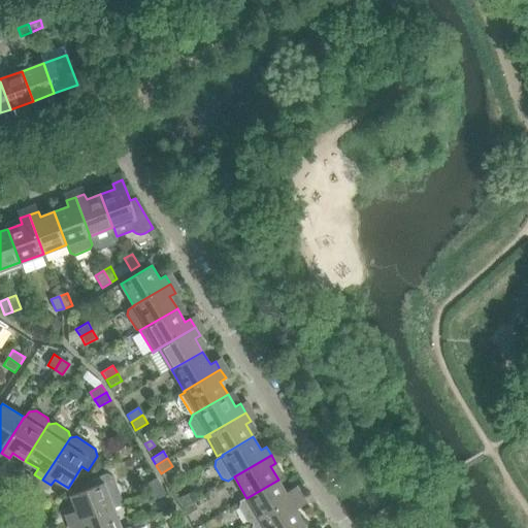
[(120,504),(122,500),(112,476),(107,474),(92,481),(95,487),(70,496),(76,510),(70,513),(74,522),(120,504)]
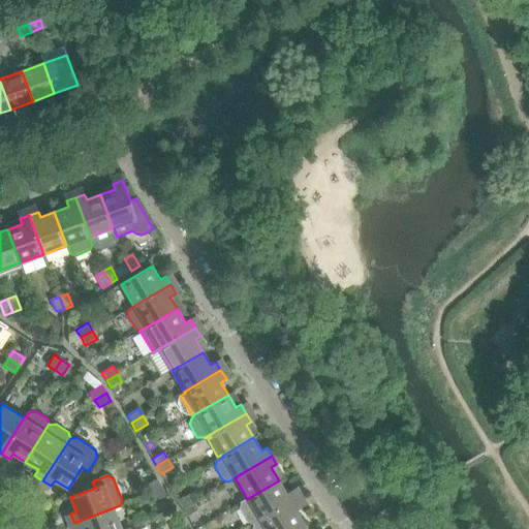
[(161,487),(157,479),(146,486),(150,494),(161,487)]
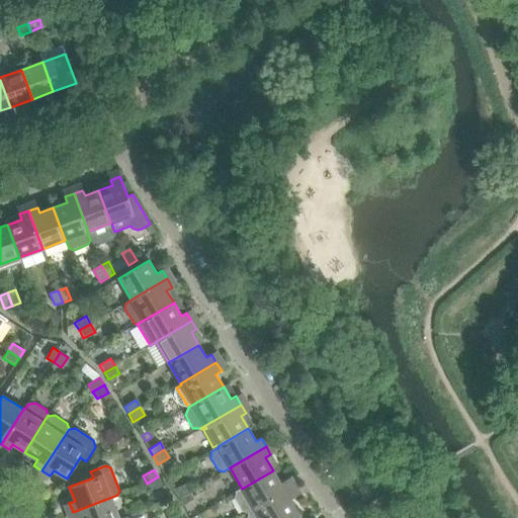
[(248,513),(290,489),(285,480),(280,483),(273,470),(242,489),(243,489),(237,493),(235,499),(243,512),(248,513)]
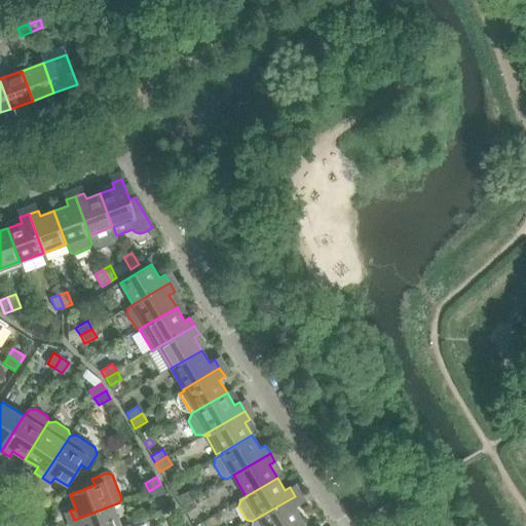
[(165,491),(160,484),(149,491),(154,498),(165,491)]
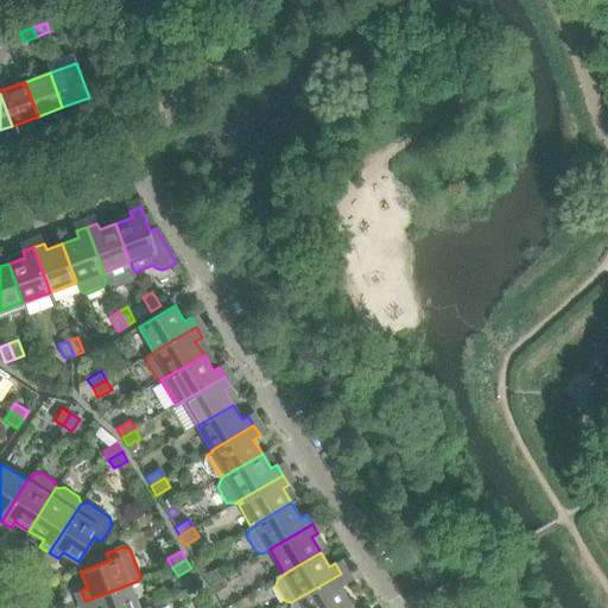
[(222,577),(217,569),(204,576),(209,584),(222,577)]
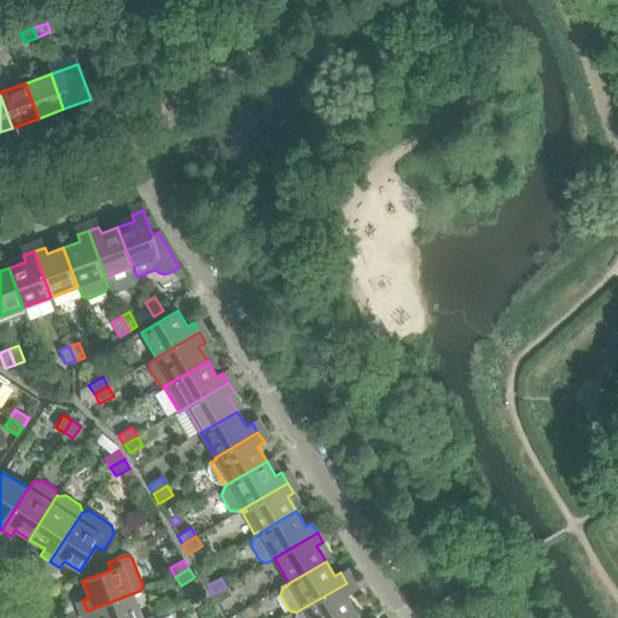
[(342,617),(355,611),(347,595),(353,592),(347,583),(296,612),(297,613),(295,617),(342,617)]
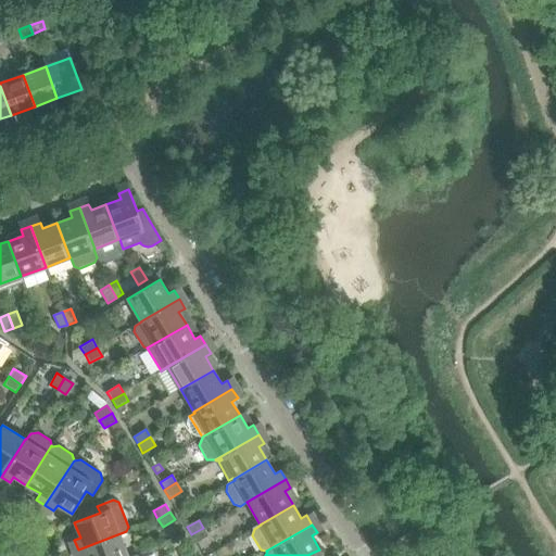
[(207,536),(203,528),(191,534),(197,543),(207,536)]
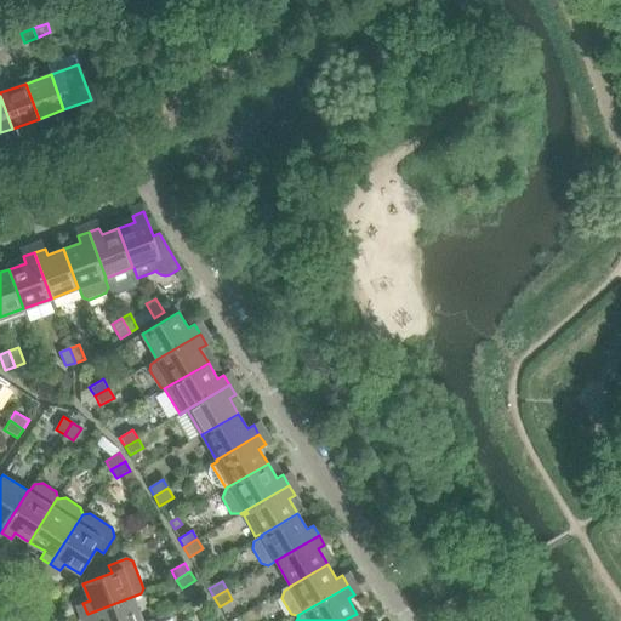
[(142,620),(134,597),(141,594),(141,593),(87,614),(90,620),(142,620)]
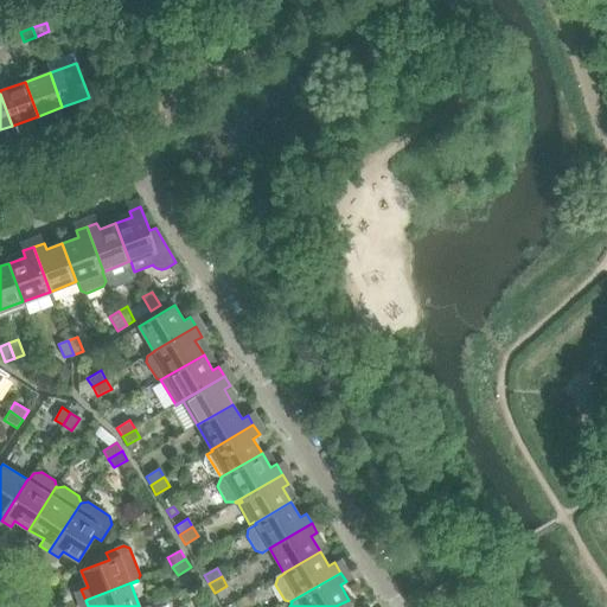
All buildings are outlined.
